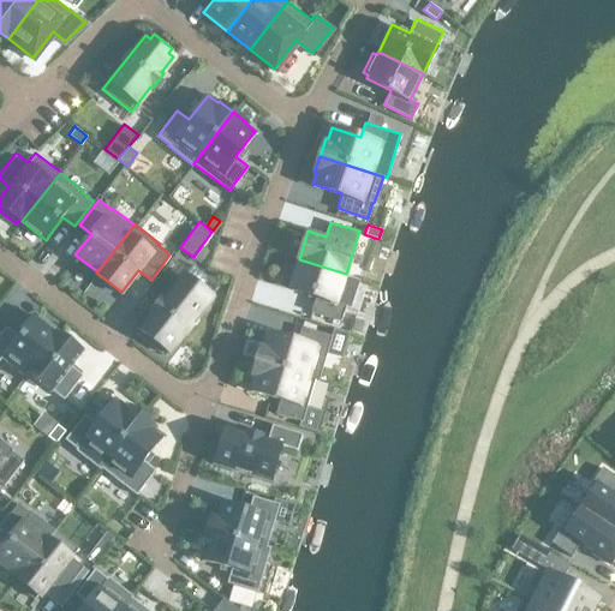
[(336,301),(346,274),(299,259),(290,288),(316,295),(311,310),(341,321),(346,305),(336,301)]
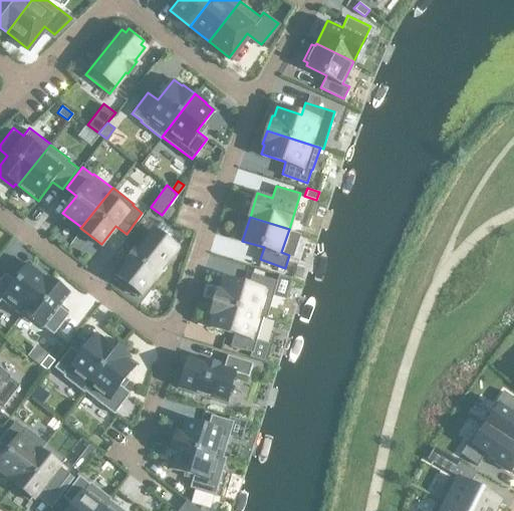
[(125,263),(115,276),(142,296),(180,246),(154,226),(137,247),(135,246),(123,261),(125,263)]
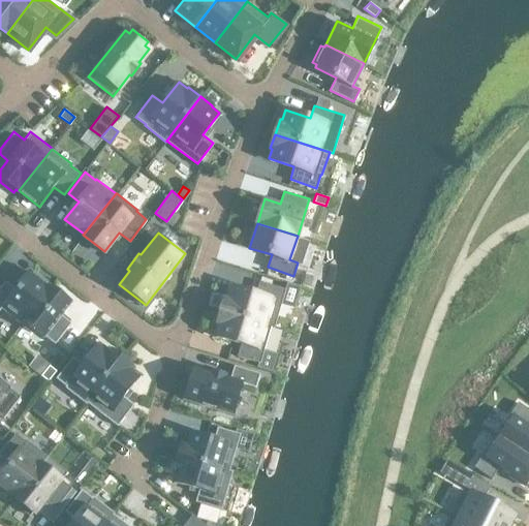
[(5,280),(0,286),(0,308),(1,307),(22,323),(25,319),(50,285),(30,270),(20,282),(16,288),(13,286),(5,280)]
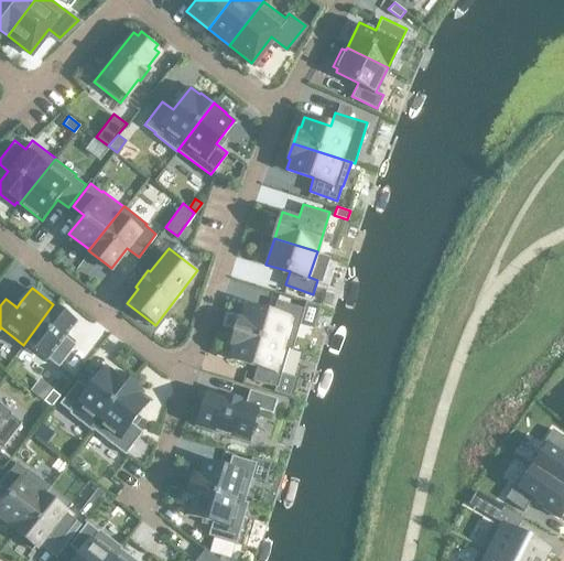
[(238,315),(234,330),(288,347),(292,347),(304,308),(277,299),(273,311),(246,303),(242,316),(238,315)]
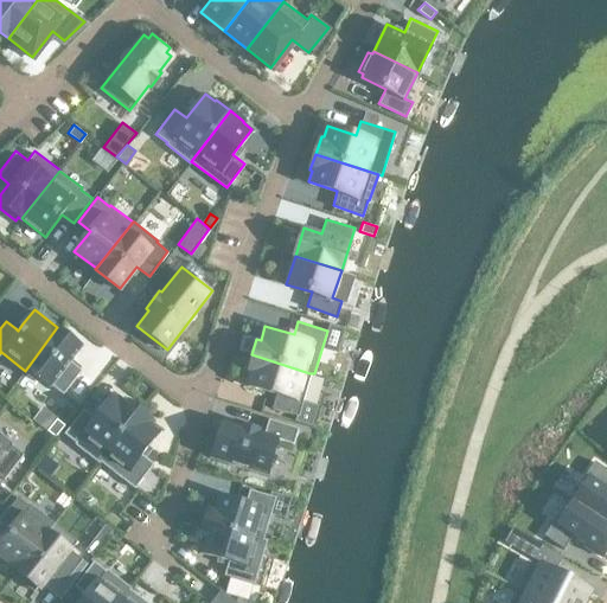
[(57,327),(29,366),(51,384),(63,392),(82,369),(80,367),(70,360),(71,358),(82,345),(57,326),(57,327)]
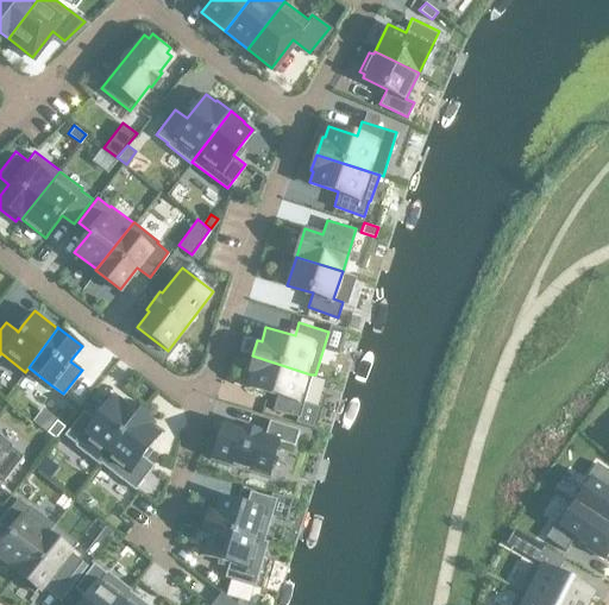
[(252,355),(248,371),(252,372),(248,389),(277,397),(274,408),(299,416),(311,375),(252,355)]
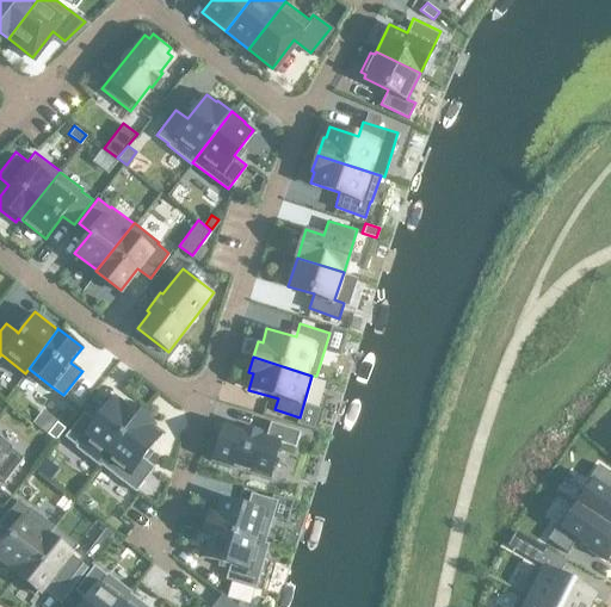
[(84,410),(65,435),(76,445),(75,446),(99,465),(100,463),(141,413),(137,410),(129,403),(125,401),(124,403),(115,396),(96,420),(84,410)]
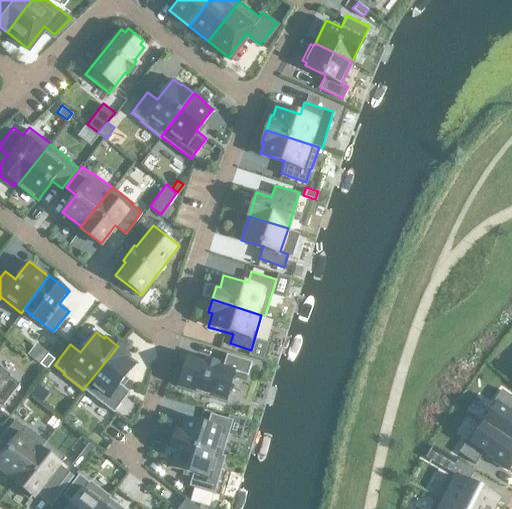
[(118,346),(84,388),(113,411),(129,390),(123,385),(119,383),(125,375),(135,362),(127,356),(129,355),(118,346)]
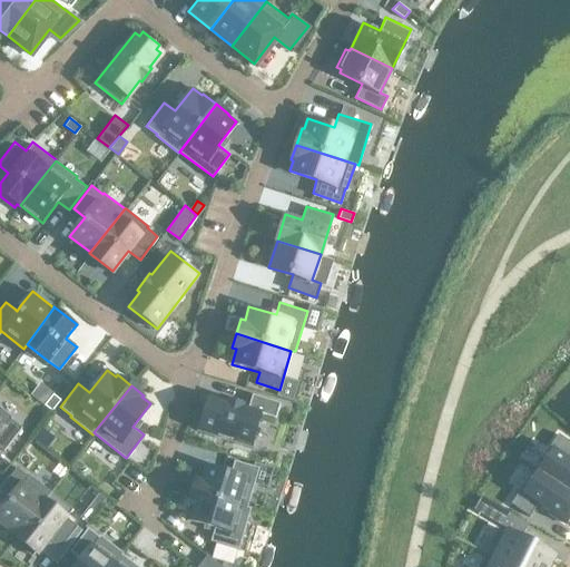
[(207,394),(197,428),(253,445),(263,412),(275,417),(279,401),(252,392),(247,407),(244,406),(245,402),(228,398),(227,401),(207,394)]
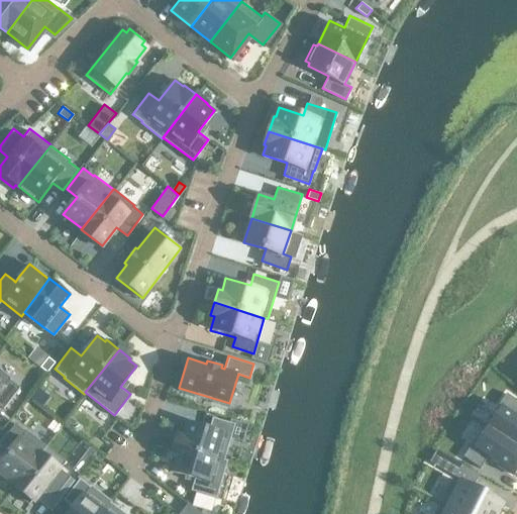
[(48,356),(40,366),(46,371),(55,362),(48,356)]
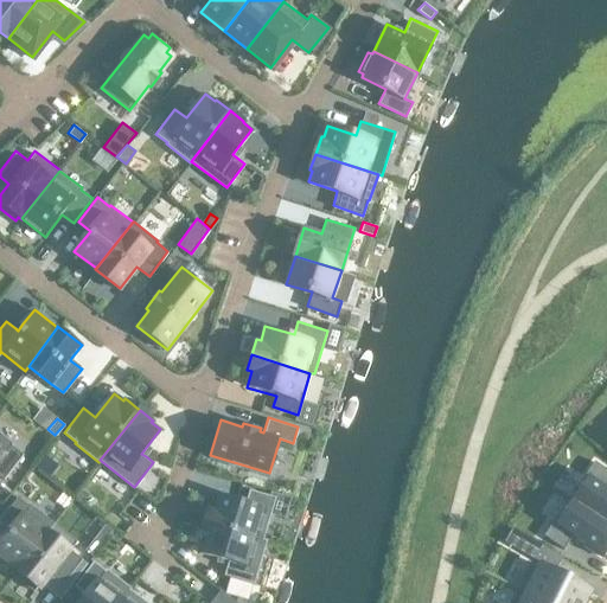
[(0,474),(4,478),(23,454),(12,444),(12,443),(0,432),(0,474)]
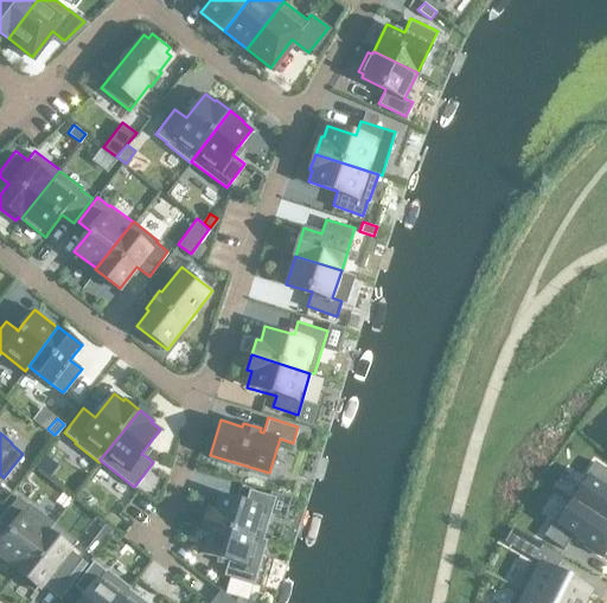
[(606,467),(594,460),(569,496),(606,521),(606,486),(606,483),(606,467)]
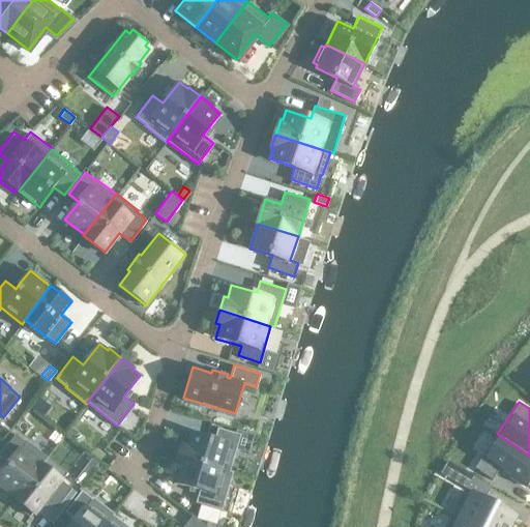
[(182,441),(178,456),(230,470),(240,434),(217,427),(214,437),(189,430),(186,442),(182,441)]
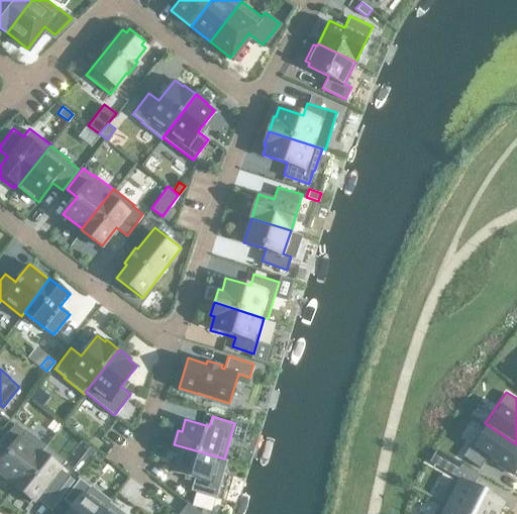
[(5,456),(0,463),(0,473),(14,485),(15,486),(41,452),(46,445),(26,429),(25,430),(15,423),(0,441),(0,443),(7,449),(9,451),(5,456)]
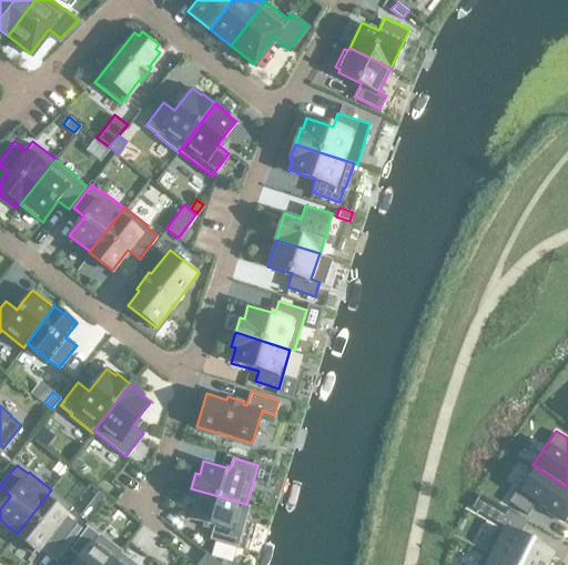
[(567,488),(533,465),(508,500),(528,513),(536,502),(565,521),(567,515),(567,488)]
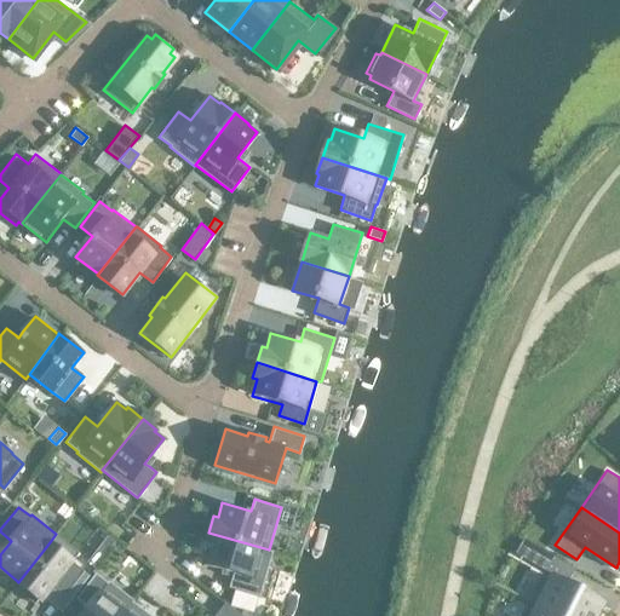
[(208,533),(204,550),(208,551),(204,564),(234,573),(229,586),(259,594),(273,551),(269,550),(208,533)]
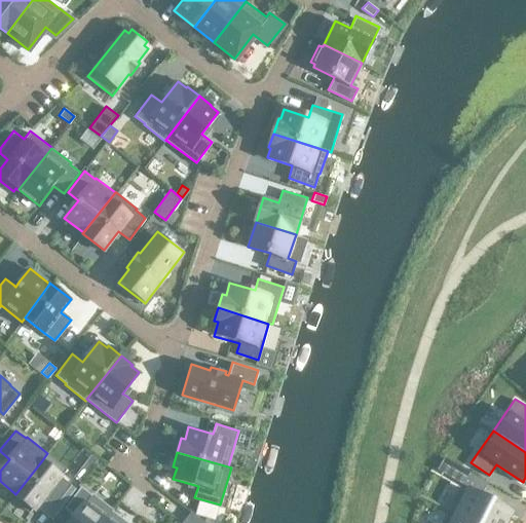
[(17,495),(14,499),(29,511),(32,508),(35,510),(43,498),(45,496),(53,503),(55,505),(71,484),(61,476),(62,476),(42,460),(15,494),(17,495)]
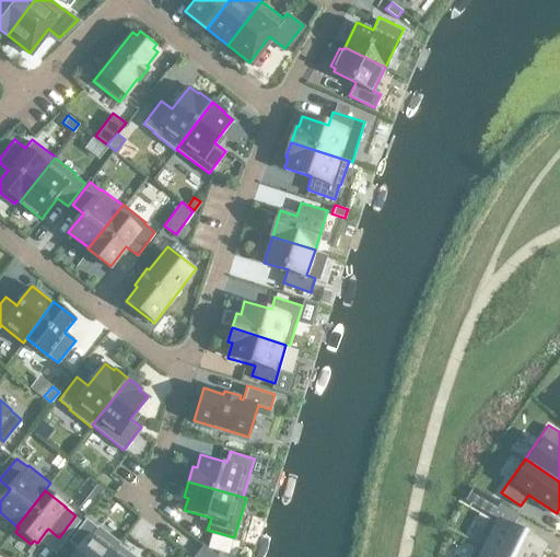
[(520,513),(492,496),(483,509),(494,515),(513,525),(520,513)]
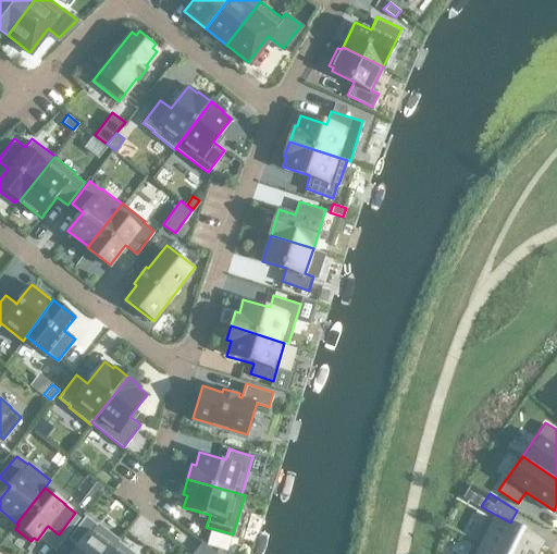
[(85,509),(94,500),(86,494),(78,504),(85,509)]
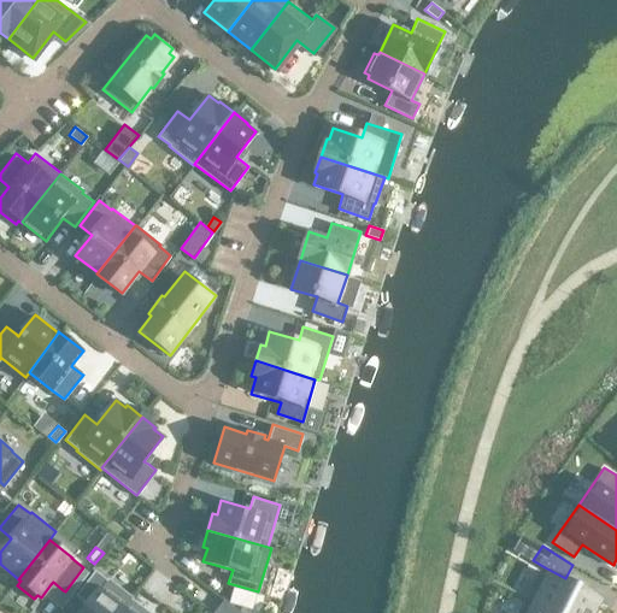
[(539,569),(526,596),(559,612),(592,612),(600,599),(539,569)]
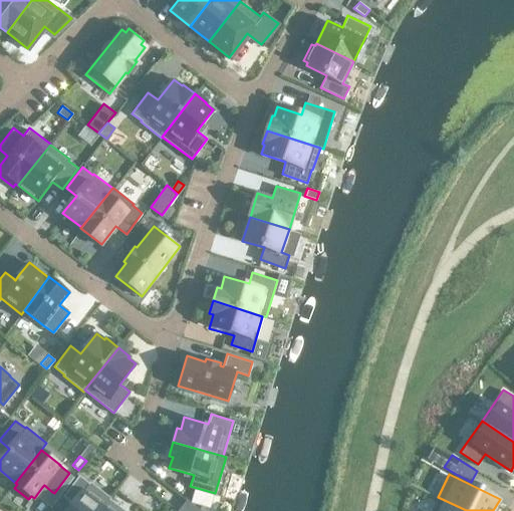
[(73,503),(66,510),(99,510),(109,498),(110,497),(90,481),(89,483),(79,475),(63,495),(73,503)]
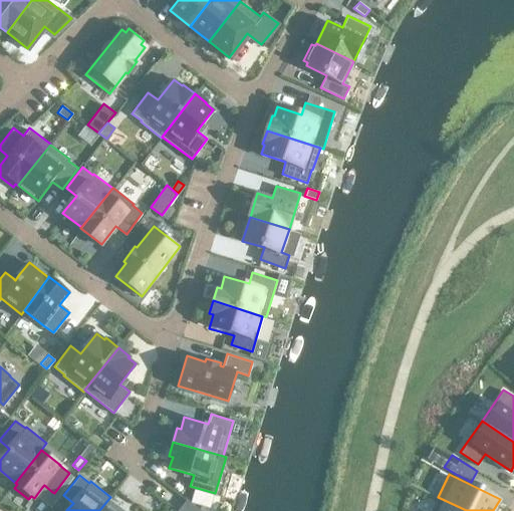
[(466,510),(438,497),(430,510),(466,510)]
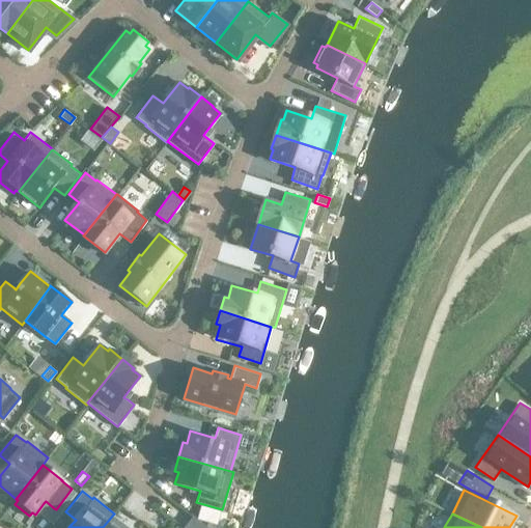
[(130,527),(113,515),(103,527),(130,527)]
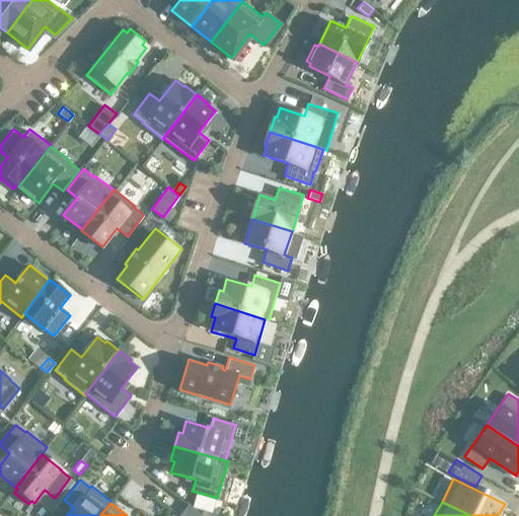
[(204,515),(189,504),(180,515),(204,515)]
